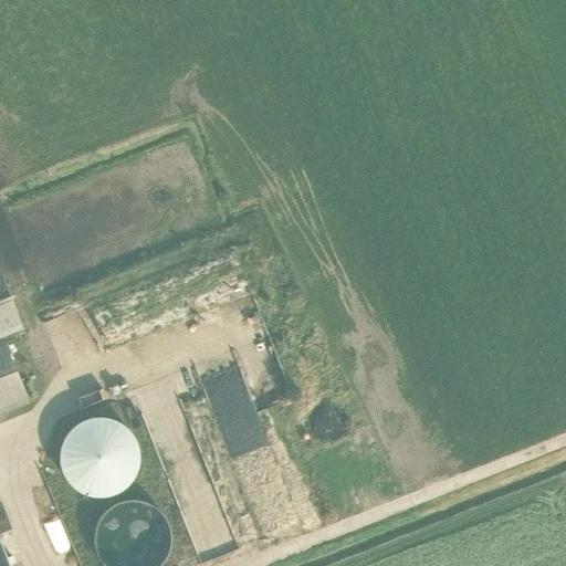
[(0,415),(30,404),(4,337),(24,328),(0,266),(0,415)]
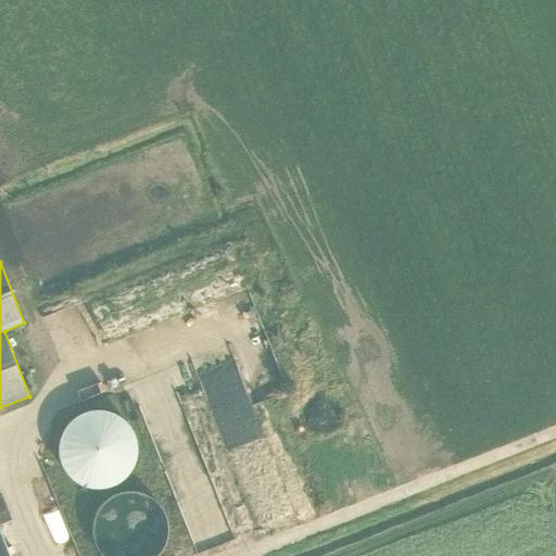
[(139,453),(139,450),(139,446),(138,442),(138,439),(137,436),(135,432),(134,430),(131,427),(129,424),(127,421),(125,419),(122,417),(119,415),(116,414),(113,413),(110,412),(106,411),(103,411),(99,409),(96,411),(92,411),(89,412),(86,413),(83,414),(79,415),(77,417),(74,419),(72,421),(70,424),(67,427),(65,430),(64,432),(62,436),(61,439),(61,442),(60,446),(60,450),(60,453),(61,456),(61,459),(62,463),(64,466),(65,469),(67,472),(70,475),(72,477),(74,480),(77,482),(79,483),(83,485),(86,487),(89,488),(92,489),(96,489),(99,489),(103,489),(106,489),(110,488),(113,487),(116,485),(119,483),(122,482),(125,480),(127,477),(129,475),(131,472),(134,469),(135,466),(137,463),(138,459),(138,456),(139,453)]
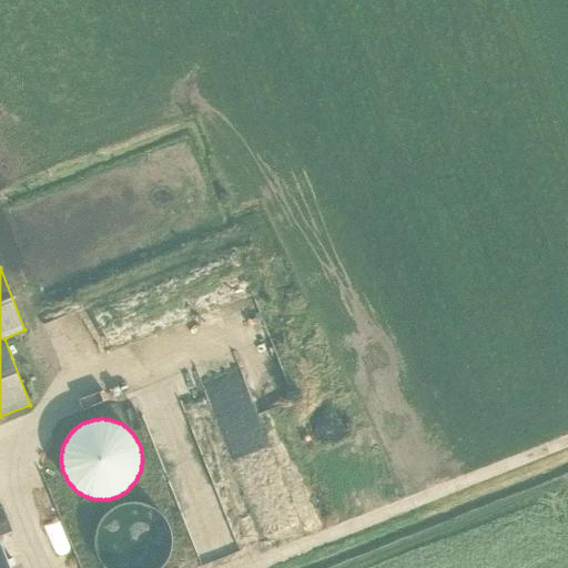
[(220,429),(249,531),(282,523),(252,419),(220,429)]
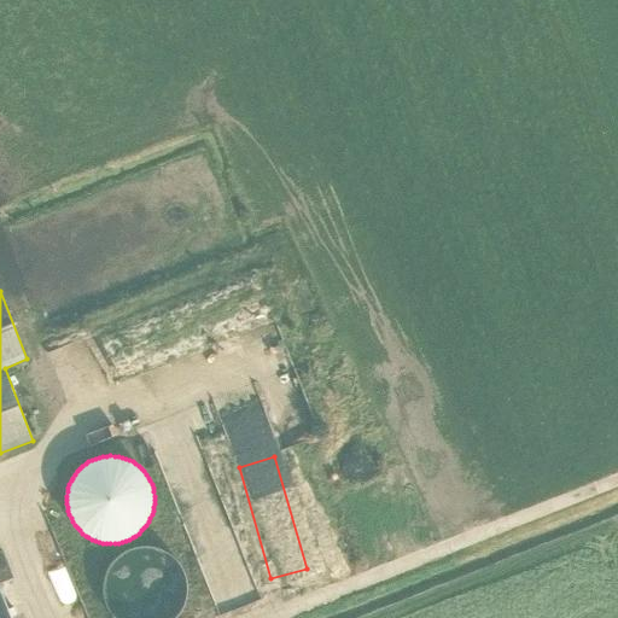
[(176,617),(178,617),(179,616),(180,614),(180,613),(181,612),(182,612),(182,611),(184,610),(184,608),(185,607),(185,606),(186,605),(186,604),(186,602),(187,601),(187,600),(187,599),(187,598),(188,596),(188,595),(188,594),(188,593),(188,592),(188,590),(188,589),(188,588),(188,587),(188,586),(188,584),(188,583),(188,582),(188,581),(187,579),(187,578),(187,577),(187,576),(186,575),(186,573),(186,572),(185,571),(185,570),(184,569),(184,567),(182,566),(182,565),(181,564),(180,564),(180,563),(179,561),(178,560),(178,559),(176,559),(175,558),(174,557),(173,555),(172,554),(170,553),(169,553),(168,552),(167,552),(165,551),(164,551),(163,549),(162,549),(161,549),(159,548),(158,548),(157,548),(156,547),(155,547),(153,547),(152,547),(151,547),(150,546),(149,546),(147,546),(146,546),(145,546),(144,546),(143,546),(141,547),(140,547),(139,547),(138,547),(136,547),(135,548),(134,548),(133,548),(132,549),(130,549),(129,549),(128,551),(127,551),(126,552),(124,552),(123,553),(122,554),(121,554),(120,555),(118,557),(117,558),(116,559),(115,559),(115,560),(114,561),(112,563),(112,564),(111,565),(110,566),(109,567),(109,569),(108,570),(108,571),(108,572),(106,573),(106,575),(105,576),(105,577),(105,578),(105,579),(104,581),(104,582),(104,583),(104,584),(104,586),(104,587),(104,589),(104,590),(104,592),(104,593),(104,594),(104,595),(105,596),(105,598),(105,599),(105,600),(106,601),(106,602),(106,604),(108,605),(108,606),(109,607),(109,608),(110,610),(110,611),(111,612),(111,613),(112,613),(112,614),(114,616),(115,617),(116,617),(115,617),(176,617)]
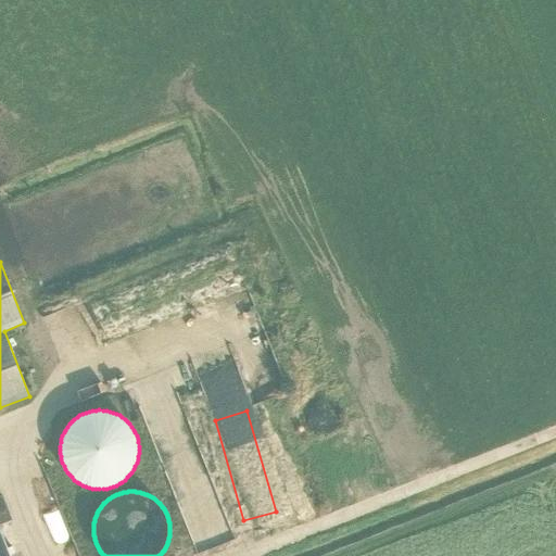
[(0,555),(11,555),(0,528),(0,555)]
